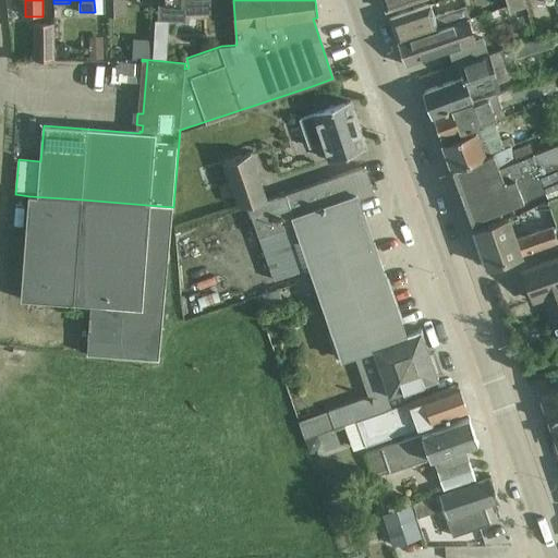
[(157,0),(156,20),(190,22),(191,0),(157,0)]
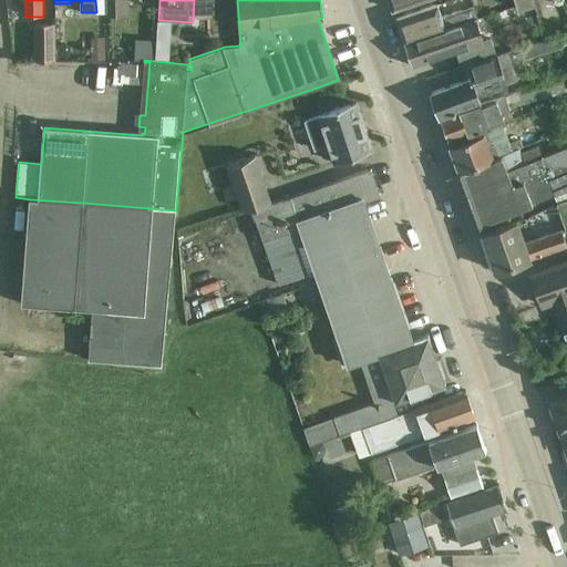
[(203,0),(204,2),(197,3),(196,13),(215,12),(214,0),(203,0)]
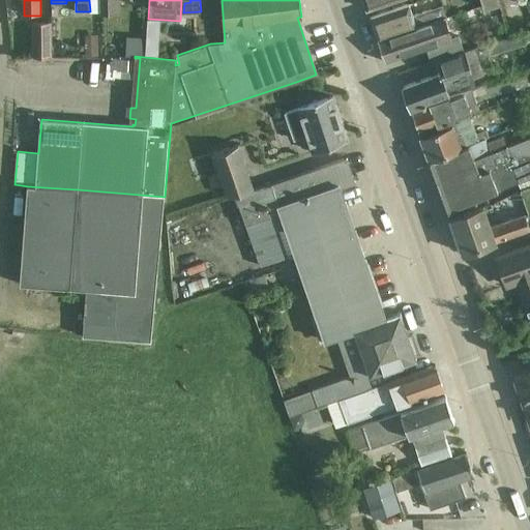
[(362,0),(366,9),(385,3),(394,0),(362,0)]
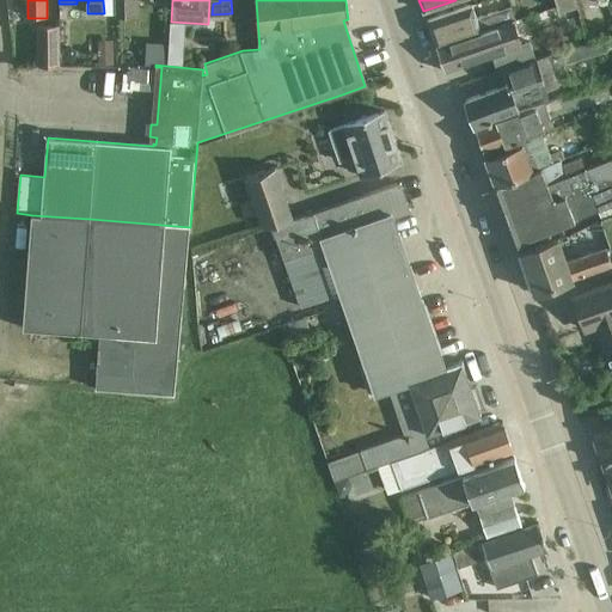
[(555,0),(558,10),(576,5),(575,0),(555,0)]
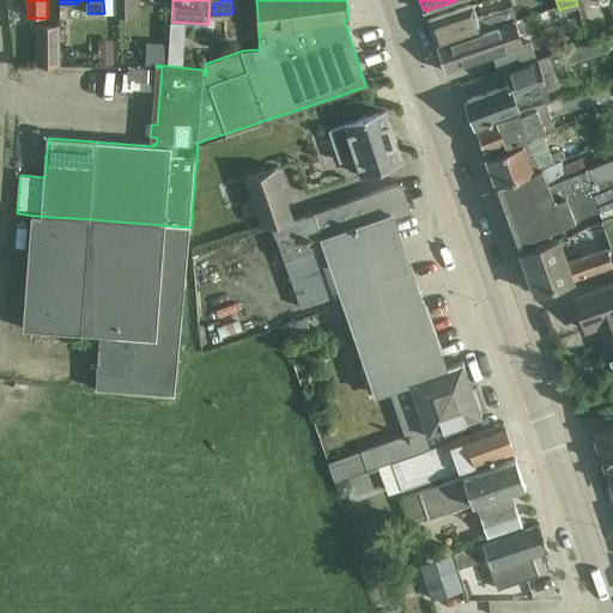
[(436,47),(514,22),(516,20),(511,7),(493,13),(493,12),(478,17),(473,5),(426,20),(436,47)]
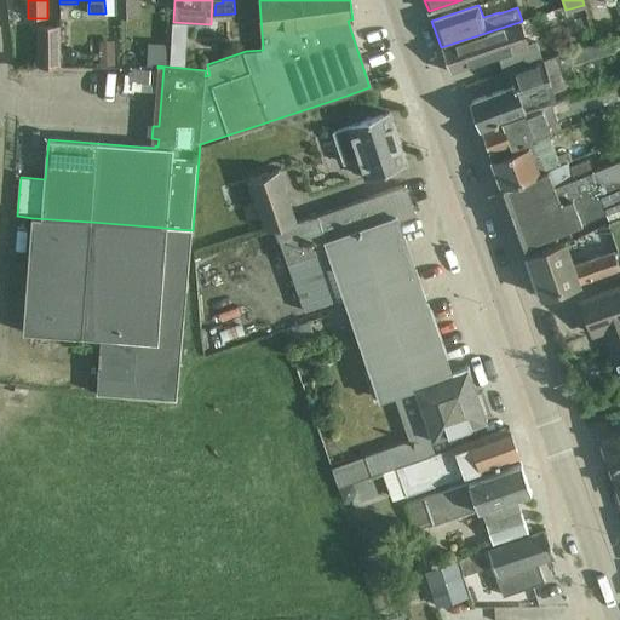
[(526,65),(544,61),(538,42),(528,46),(520,22),(441,47),(451,73),(498,57),(504,74),(510,72),(526,65)]
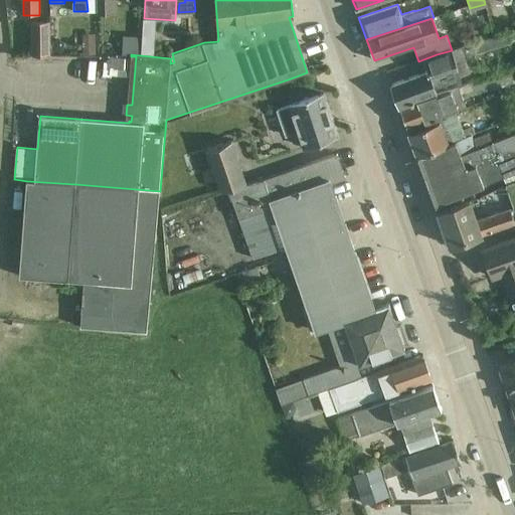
[(31,21),(31,35),(31,55),(49,55),(49,21),(31,21)]
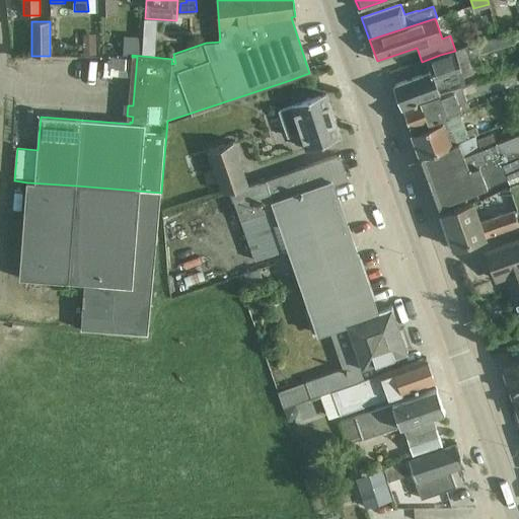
[(440,55),(427,60),(431,71),(394,85),(402,108),(439,96),(436,88),(474,75),(468,59),(516,45),(513,33),(455,51),(440,55)]
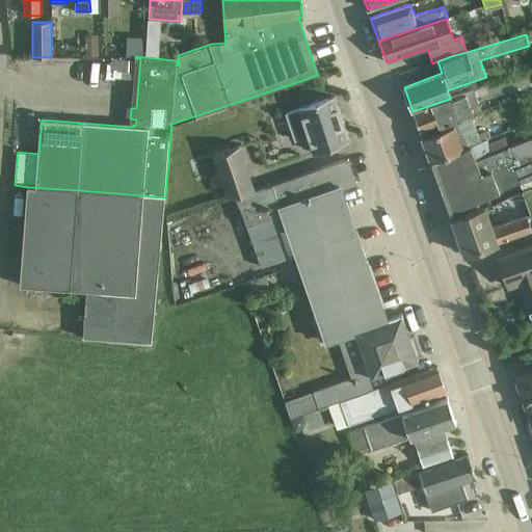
[(98,35),(85,35),(85,55),(98,55),(98,35)]
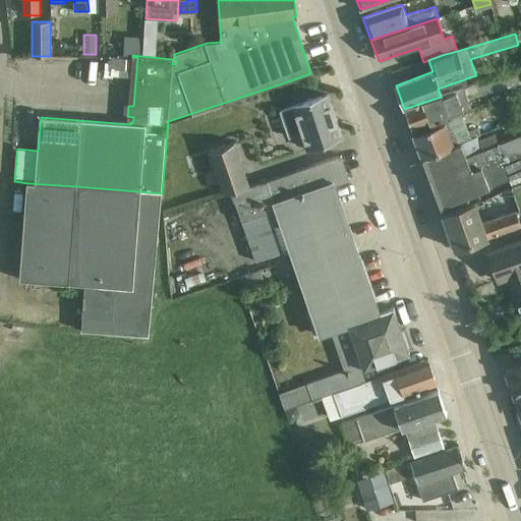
[(125,37),(123,54),(141,53),(142,38),(125,37)]
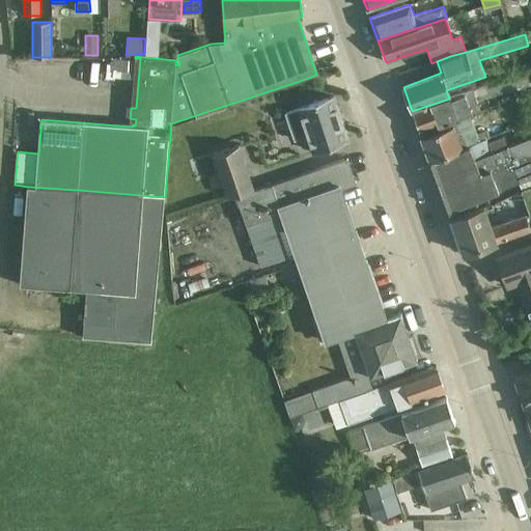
[(107,61),(106,76),(115,77),(115,74),(116,62),(110,61),(107,61)]
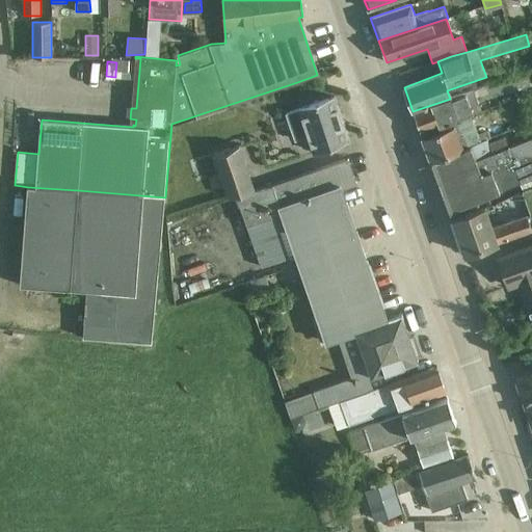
[(488,84),(450,99),(413,111),(421,134),(443,126),(460,118),(456,108),(491,96),(488,86),(489,86),(488,84)]
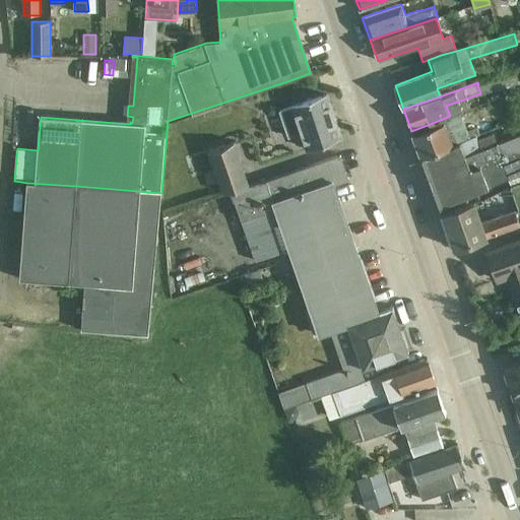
[(307,149),(321,144),(340,137),(326,96),(281,112),(290,137),(301,133),(307,149)]
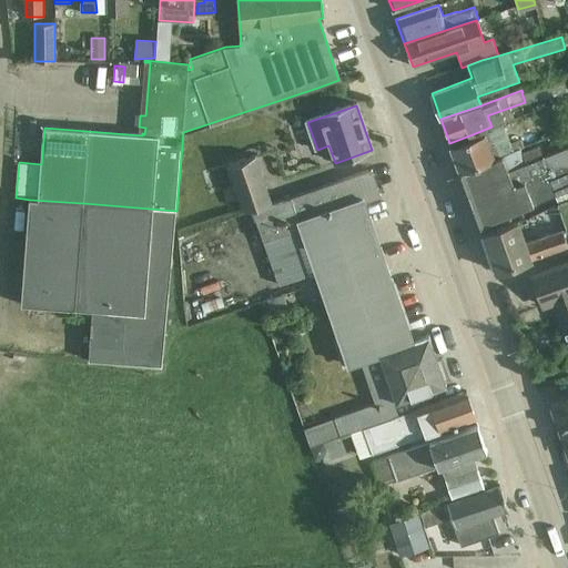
[(501,123),(492,127),(473,134),(474,139),(452,148),(460,171),(511,152),(501,123)]
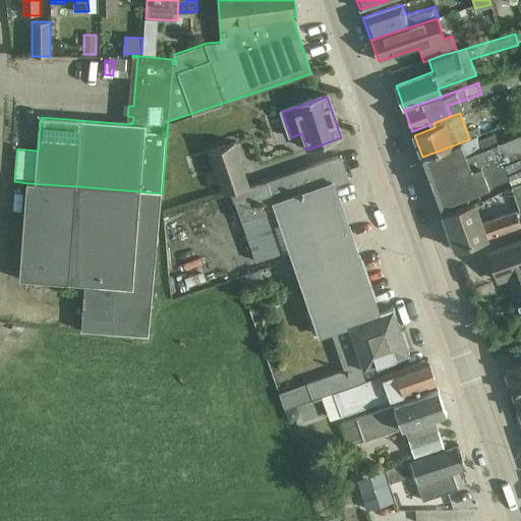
[(470,121),(474,132),(489,126),(485,115),(470,121)]
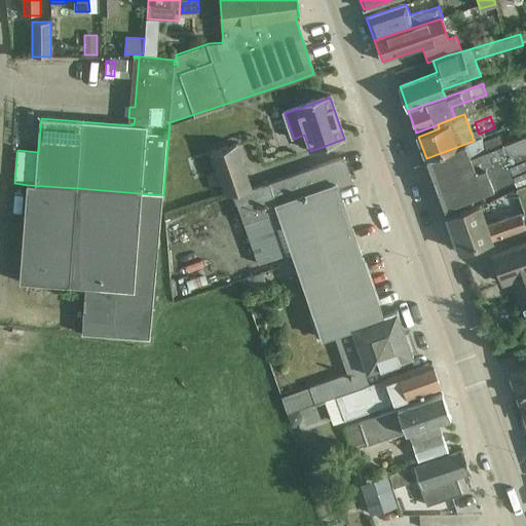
[(430,172),(503,144),(500,136),(483,142),(482,138),(474,141),(426,158),(430,172)]
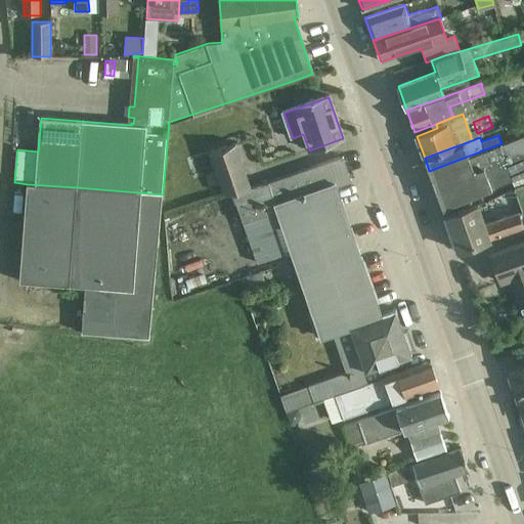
[(523,135),(501,143),(429,171),(442,208),(462,202),(514,181),(516,187),(523,184),(523,135)]
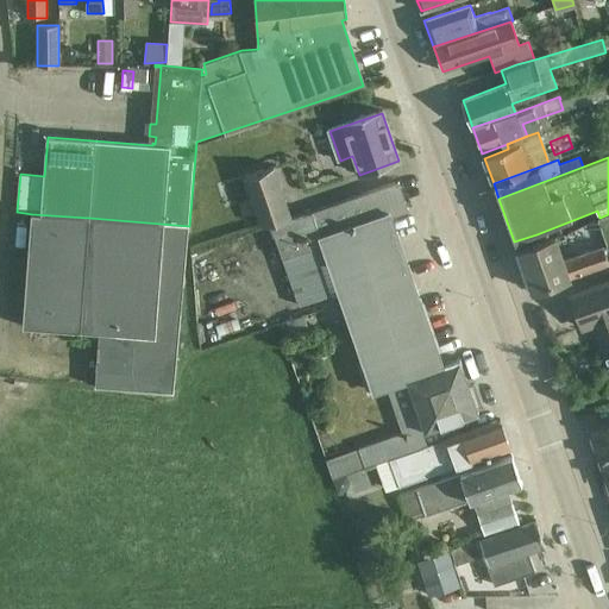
[(242,173),(259,223),(288,213),(271,163),(242,173)]
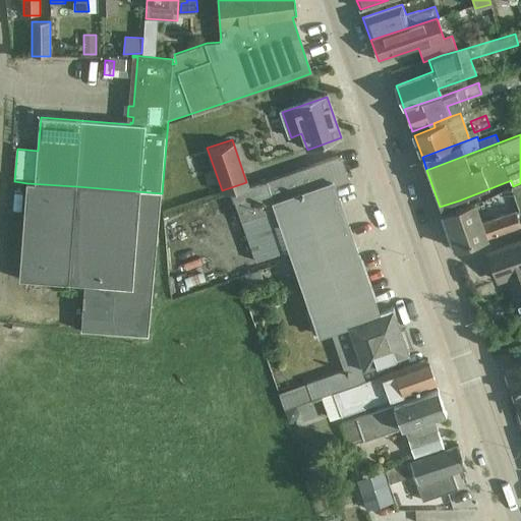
[(337,349),(400,327),(394,307),(380,312),(335,186),(350,180),(342,156),(262,183),(261,179),(229,189),(254,262),(289,249),(319,335),(330,331),(337,349)]
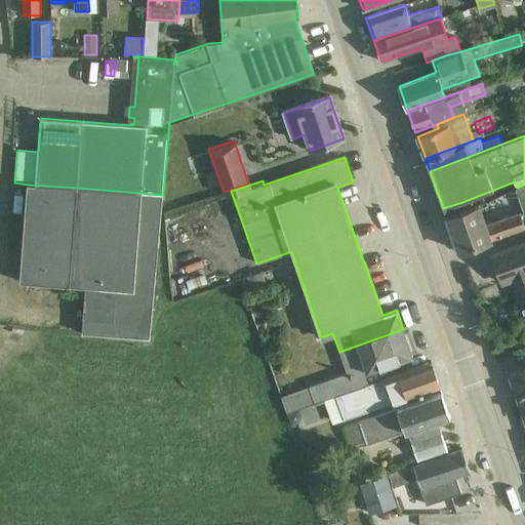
[(155,293),(163,195),(77,188),(76,188),(28,185),(19,282),(84,287),(155,293)]
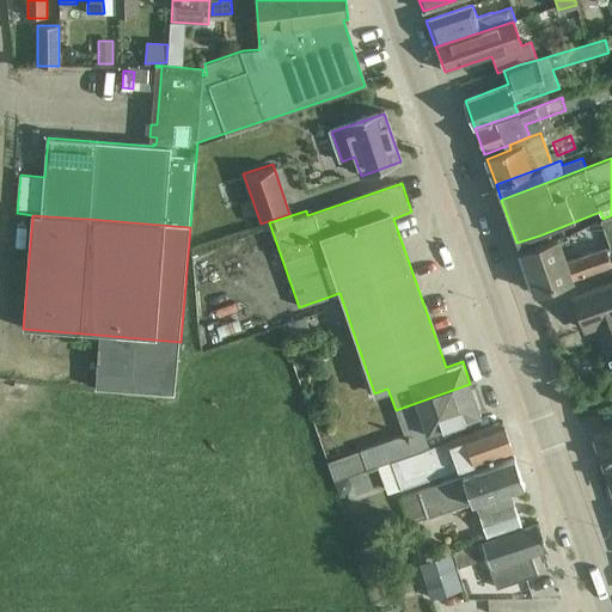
[(611,215),(603,219),(604,220),(601,221),(611,251),(611,215)]
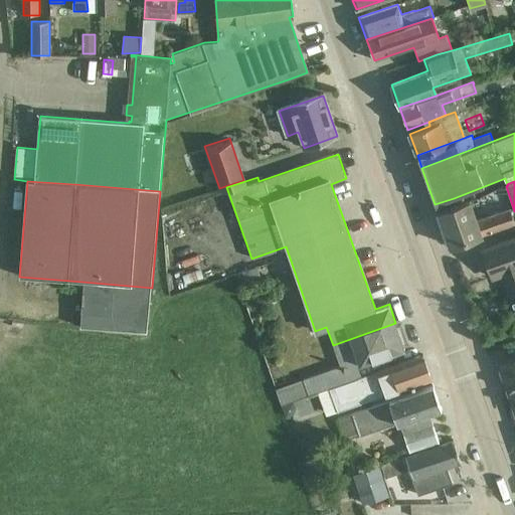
[(452,247),(471,240),(514,223),(514,222),(510,208),(476,220),(470,202),(439,213),(451,246),(452,245),(452,247)]
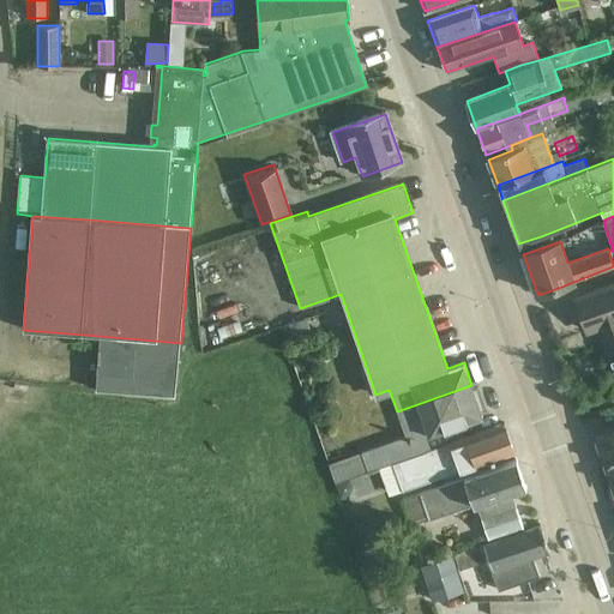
[(613,368),(613,284),(600,290),(577,298),(589,333),(600,329),(613,368)]
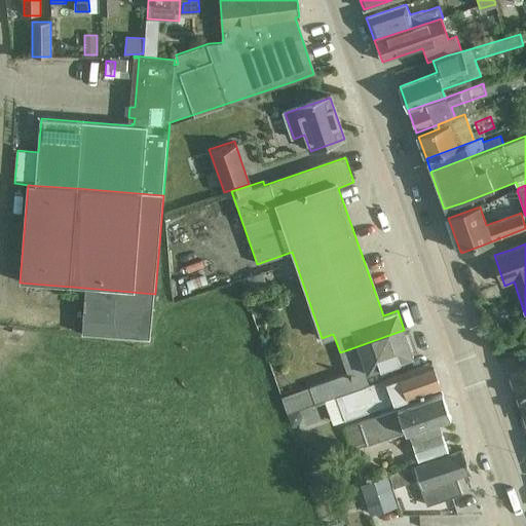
[(263,272),(242,278),(249,297),(268,291),(263,272)]
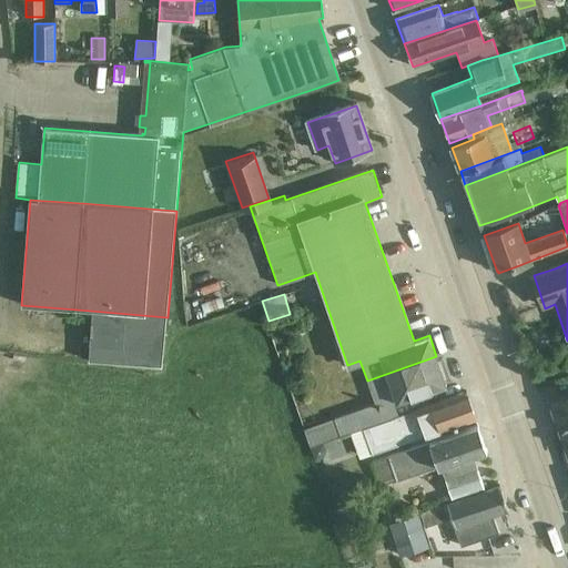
[(163,365),(168,317),(91,311),(88,345),(87,358),(163,365)]
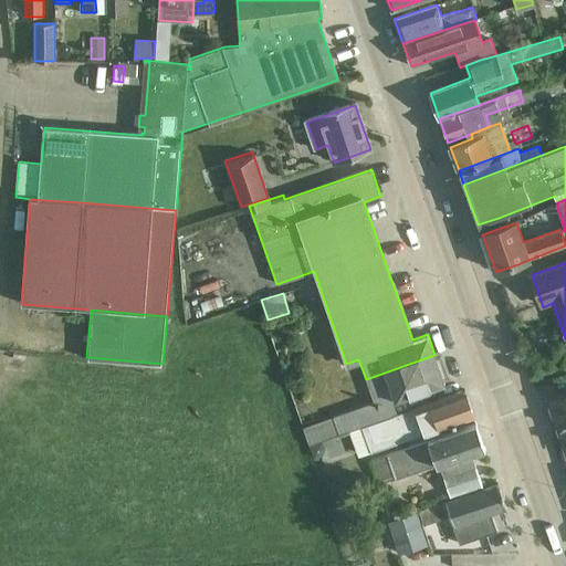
[(202,326),(221,320),(218,310),(198,316),(202,326)]
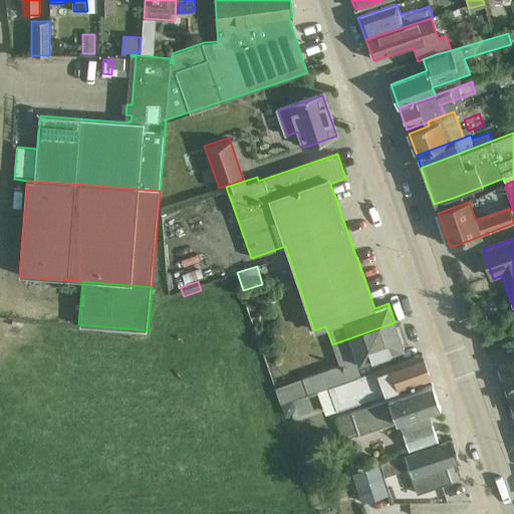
[(355,365),(384,355),(404,348),(403,346),(409,344),(401,320),(395,322),(332,344),(339,366),(276,389),(280,403),(358,374),(355,365)]
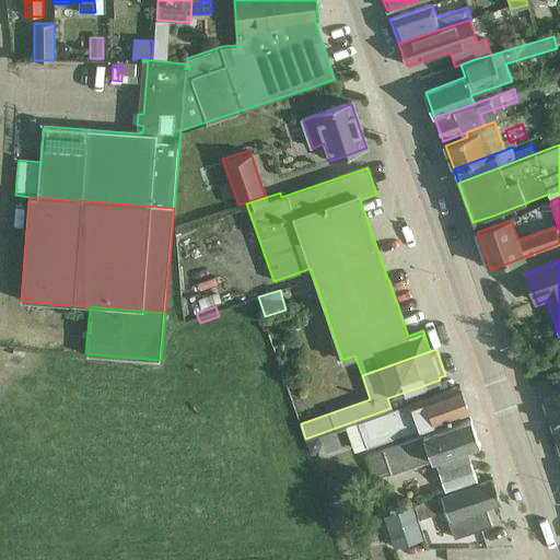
[(448,419),(469,412),(461,387),(440,395),(392,411),(391,408),(305,439),(306,442),(365,421),(370,436),(407,424),(410,433),(448,419)]
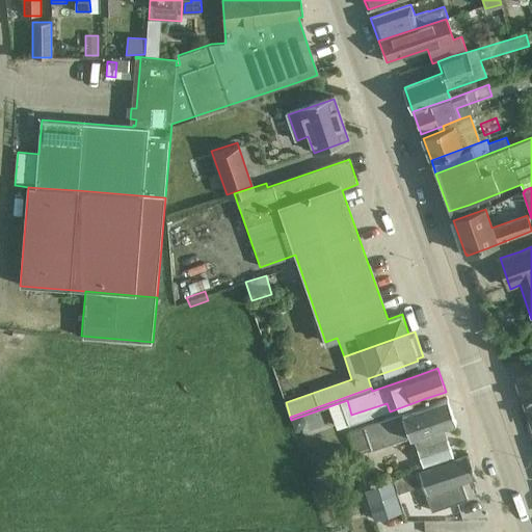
[(531,435),(531,371),(517,377),(531,419),(531,425),(529,426),(531,435)]
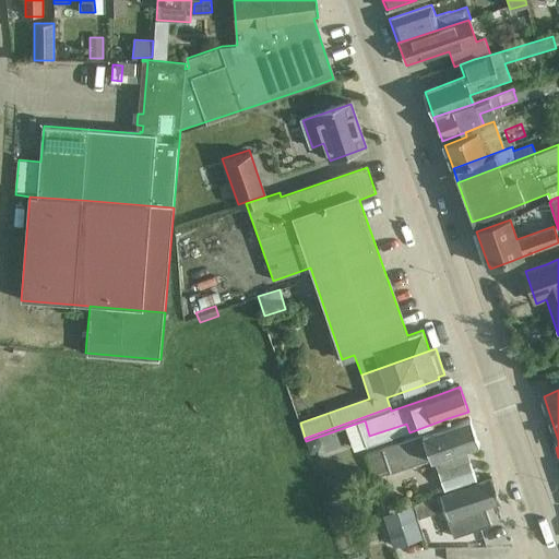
[(382,449),(368,453),(376,477),(390,473),(435,458),(438,467),(448,464),(468,458),(465,447),(478,442),(471,418),(450,426),(382,449)]
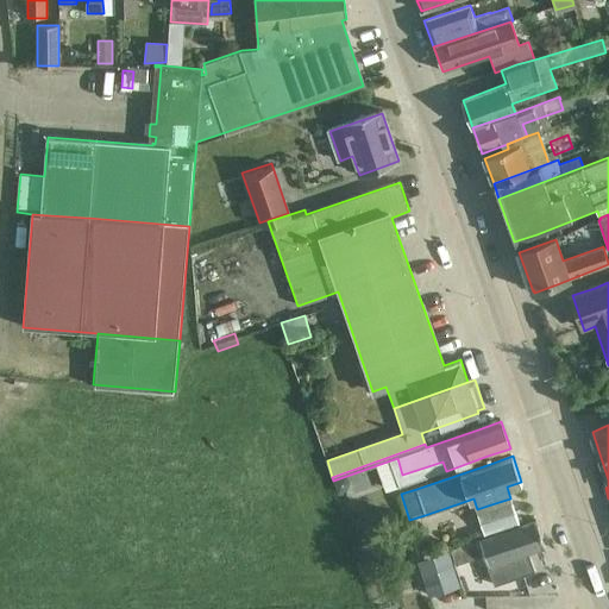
[(488,506),(477,509),(485,537),(520,525),(510,498),(488,506)]
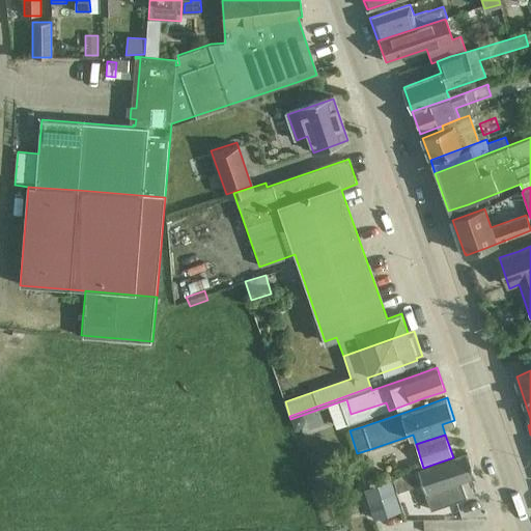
[(397,486),(422,479),(432,509),(465,499),(459,482),(474,477),(467,455),(419,471),(394,479),(397,486)]
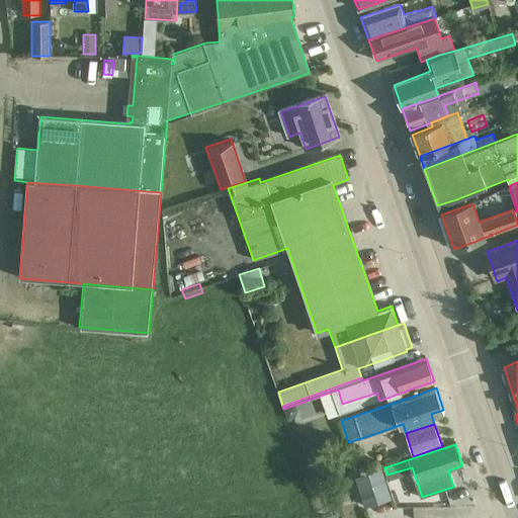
[(381,469),(354,478),(364,507),(391,499),(381,469)]
